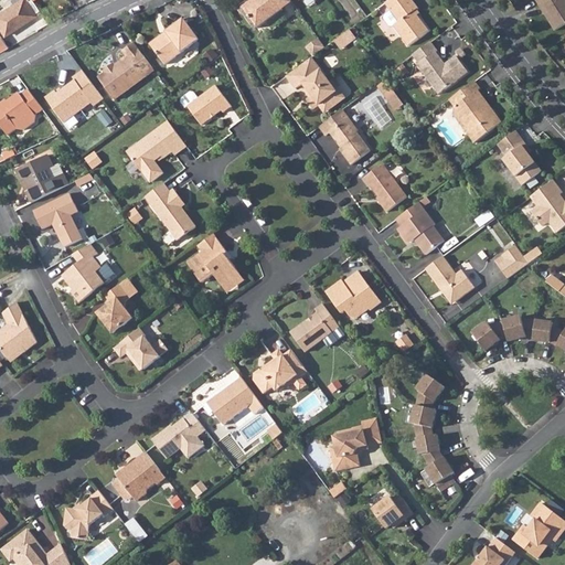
[(21,0),(0,13),(0,28),(6,38),(35,18),(43,28),(49,24),(36,6),(33,1),(32,0),(21,0)]
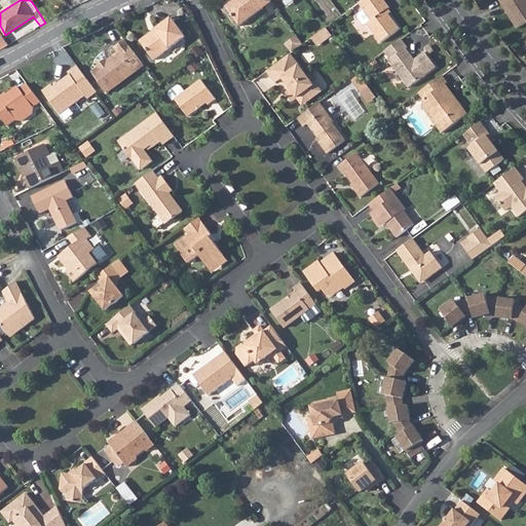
[(272,1),(270,0),(236,0),(227,8),(240,27),(264,9),(263,8),(272,1)]
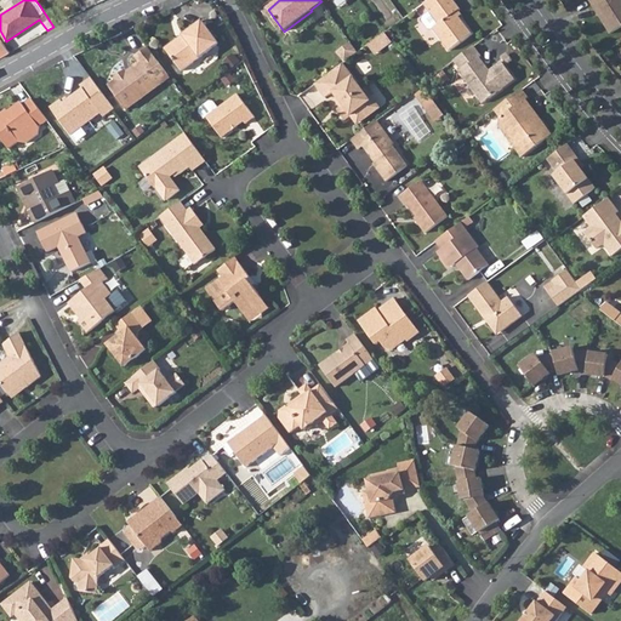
[(446,0),(428,0),(419,7),(425,16),(434,28),(428,33),(444,55),(467,36),(455,21),(451,16),(454,13),(456,12),(446,0)]
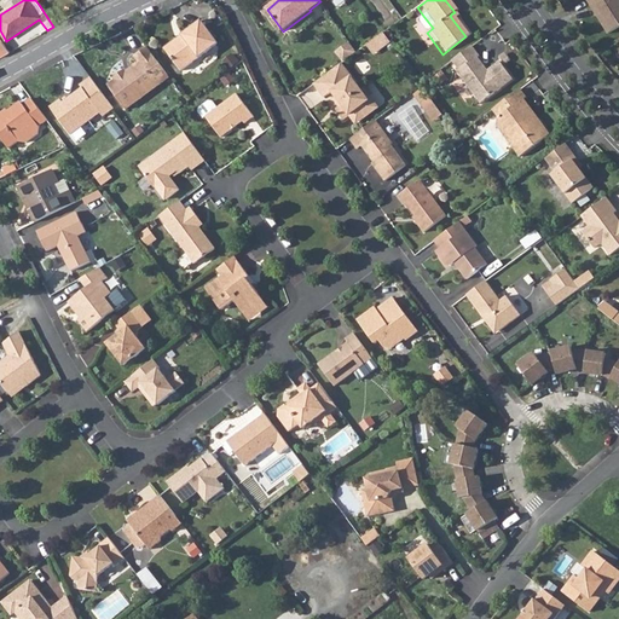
[(618,25),(618,0),(588,0),(608,33),(618,25)]
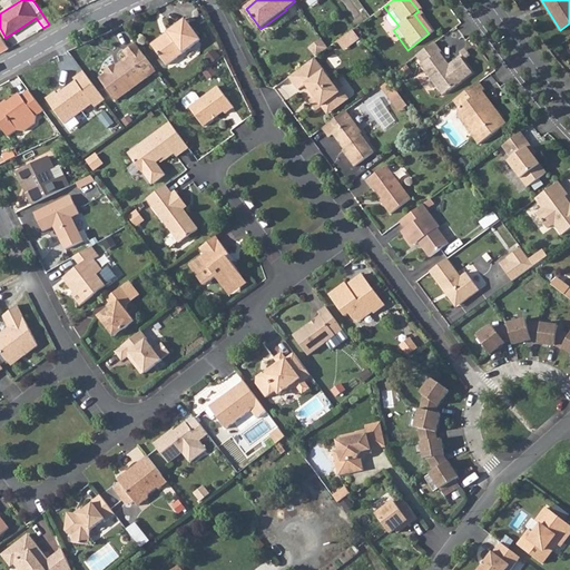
[(399,26),(390,15),(384,18),(383,22),(389,29),(393,30),(399,26)]
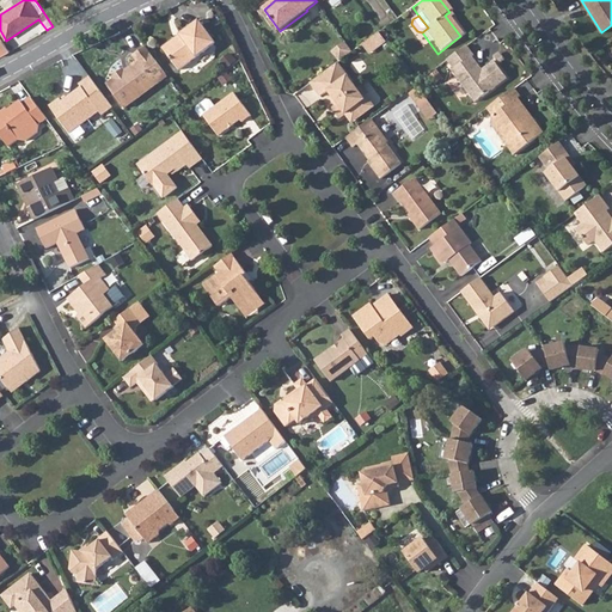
[(177,40),(176,38),(164,48),(179,69),(216,43),(200,20),(182,35),(182,36),(177,40)]
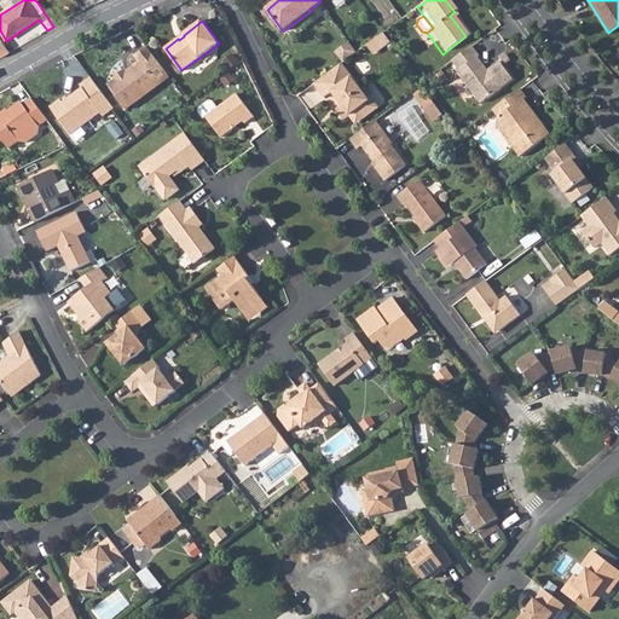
[(383,32),(366,45),(374,55),(391,41),(383,32)]
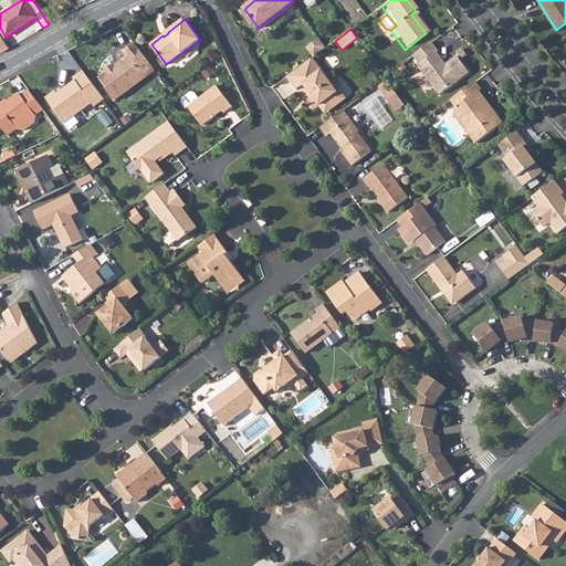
[(0,37),(0,53),(9,49),(0,37)]
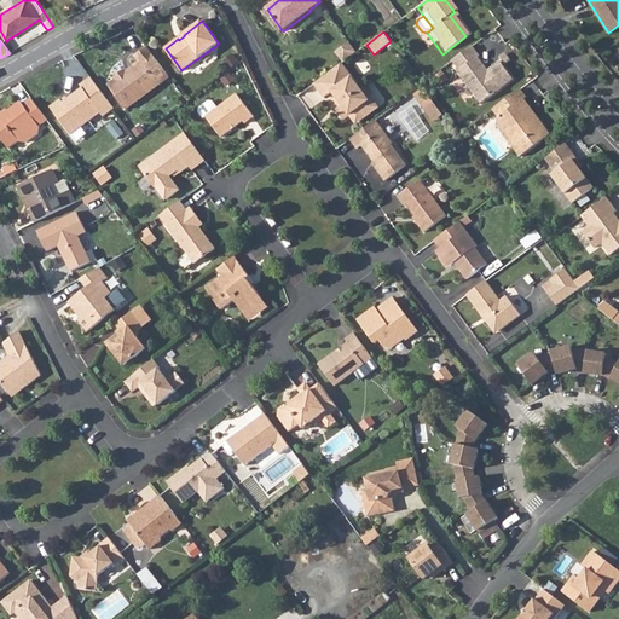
[(337,48),(341,59),(358,53),(353,42),(337,48)]
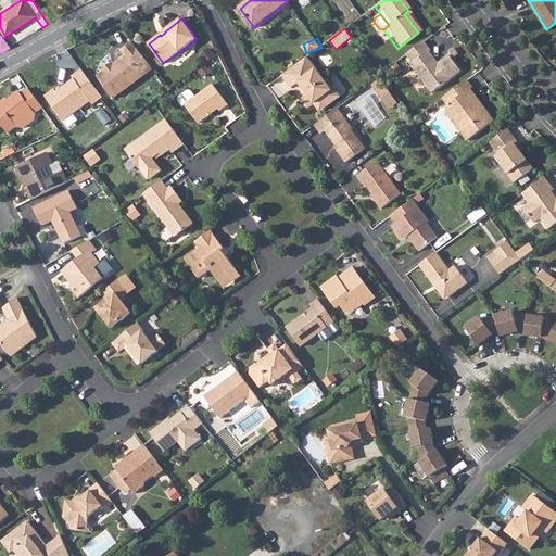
[(332,52),(336,49),(329,40),(326,42),(332,52)]
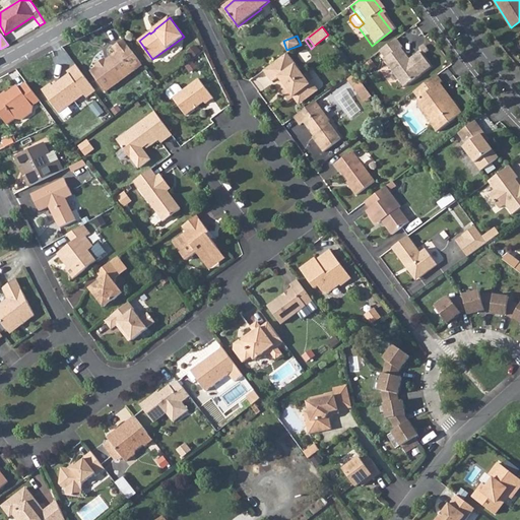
[(420,51),(410,59),(402,48),(404,47),(397,38),(381,51),(387,58),(385,60),(405,86),(421,74),(421,73),(432,66),(420,51)]
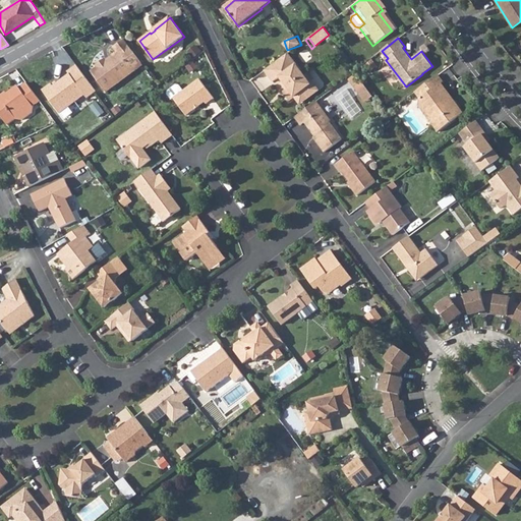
[(133,72),(143,65),(124,40),(114,47),(118,53),(110,59),(111,60),(108,62),(105,59),(97,65),(99,67),(92,72),(107,93),(120,82),(119,80),(132,71),(133,72)]
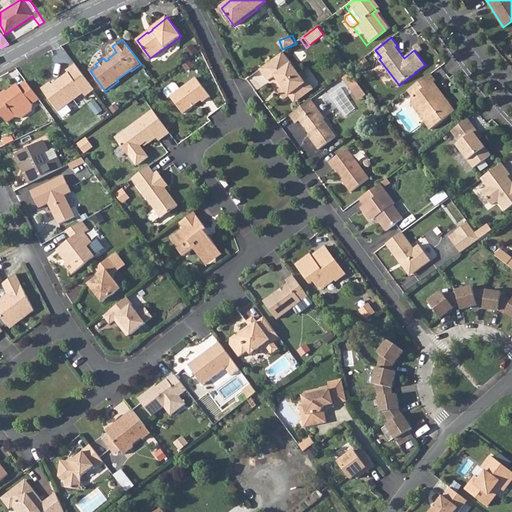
[(283,52),(260,69),(269,81),(275,76),(278,80),(283,87),(281,89),(278,91),(284,99),(289,95),(292,93),(297,101),(307,94),(302,86),(308,82),(300,72),(298,73),(283,52)]
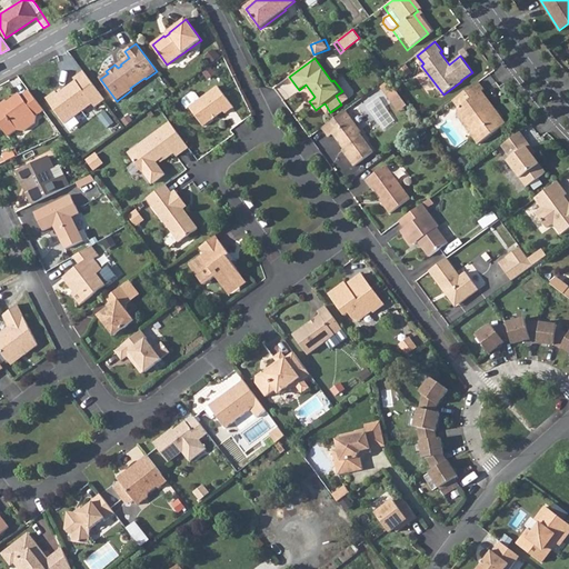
[(57,92),(47,100),(65,123),(92,103),(95,107),(105,99),(85,71),(75,79),(77,81),(59,95),(57,92)]
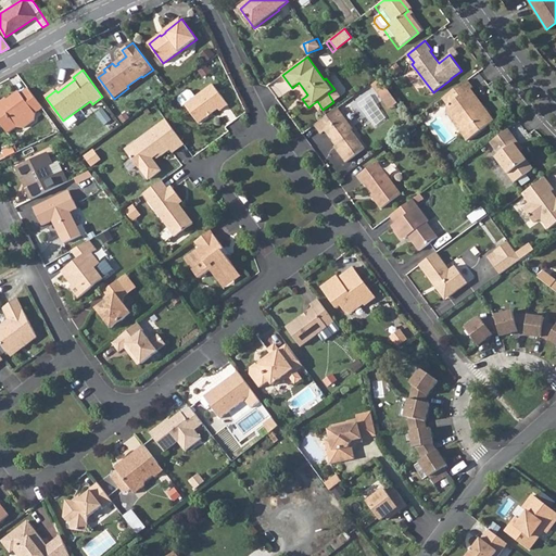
[(468,79),(443,98),(449,105),(454,102),(459,109),(459,116),(465,124),(458,129),(468,141),(495,122),(483,105),(479,105),(476,101),(479,99),(471,89),(474,88),(468,79)]
